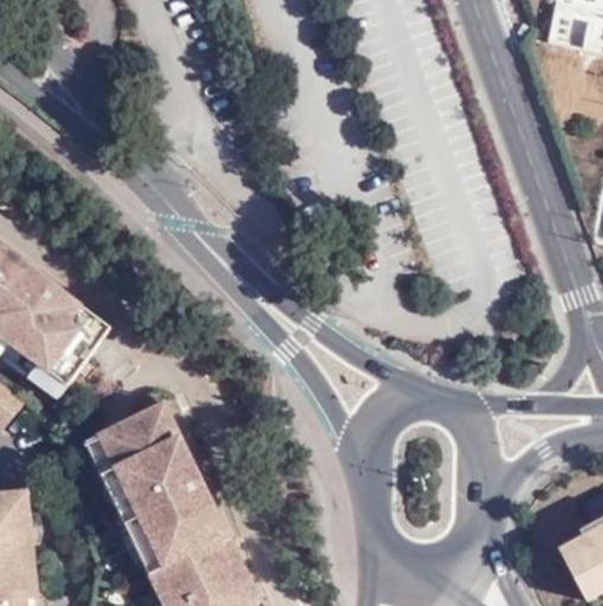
[(600,11),(602,0),(562,0),(545,65),(583,75),(589,50),(582,49),(591,10),(600,11)]
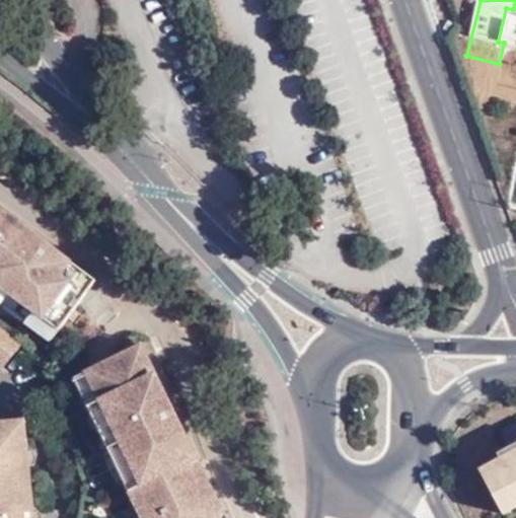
[(0,300),(50,338),(93,277),(45,241),(0,208),(0,300)]
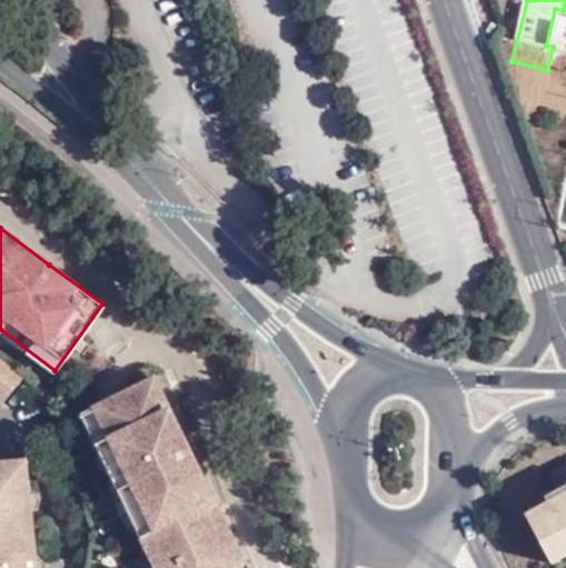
[(0,395),(22,370),(0,351),(0,395)]
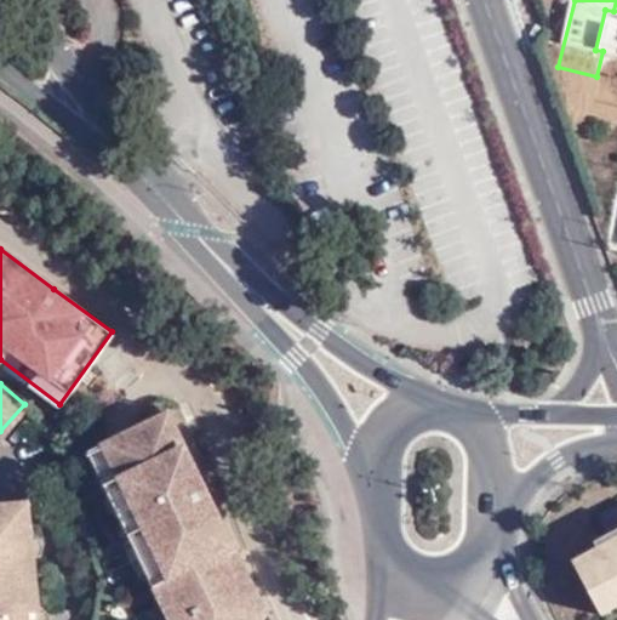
[(261,619),(268,610),(223,519),(167,405),(83,447),(166,619),(261,619)]
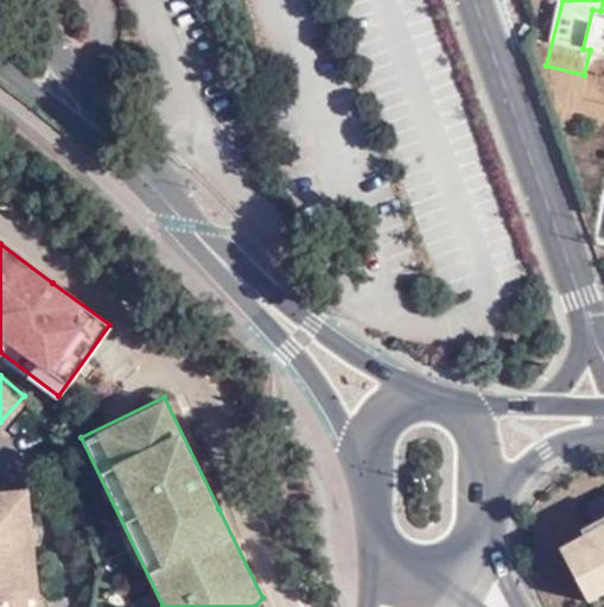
[(0,606),(44,606),(44,600),(43,593),(39,593),(32,536),(37,535),(36,526),(35,517),(31,518),(25,482),(0,486),(0,606)]
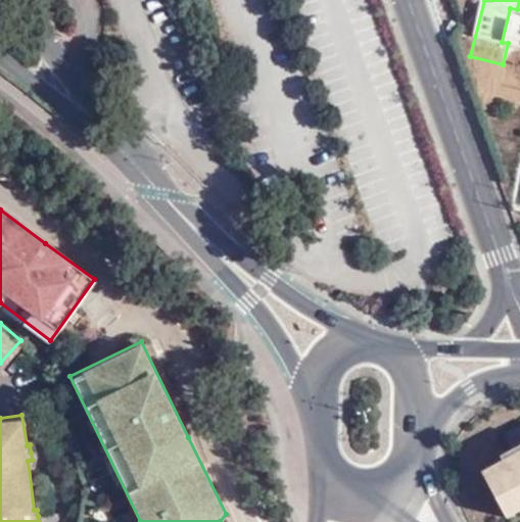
[(490,459),(493,464),(505,458),(507,463),(519,455),(519,452),(519,449),(516,444),(490,459)]
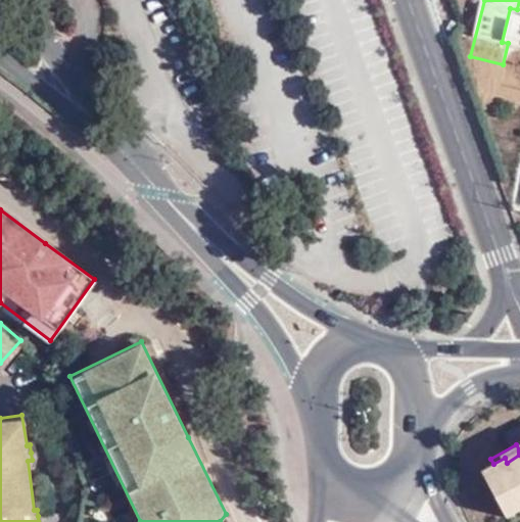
[(493,464),(473,475),(497,519),(510,512),(519,506),(519,448),(519,449),(519,452),(519,455),(507,463),(505,458),(493,464)]
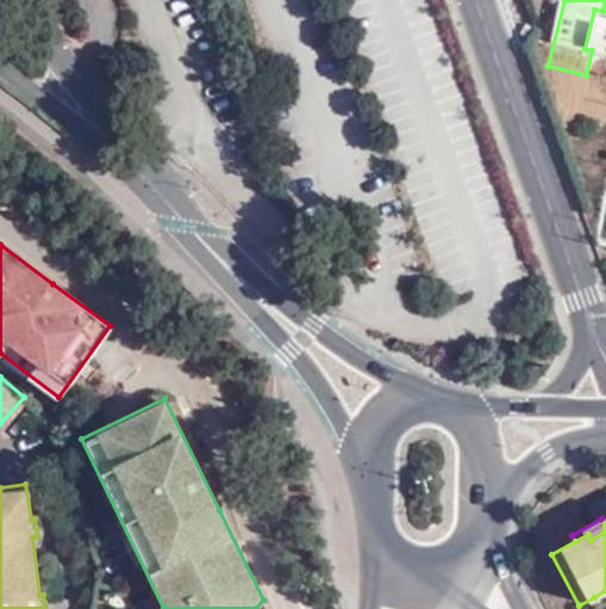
[(605,590),(594,597),(598,603),(605,598),(605,590)]
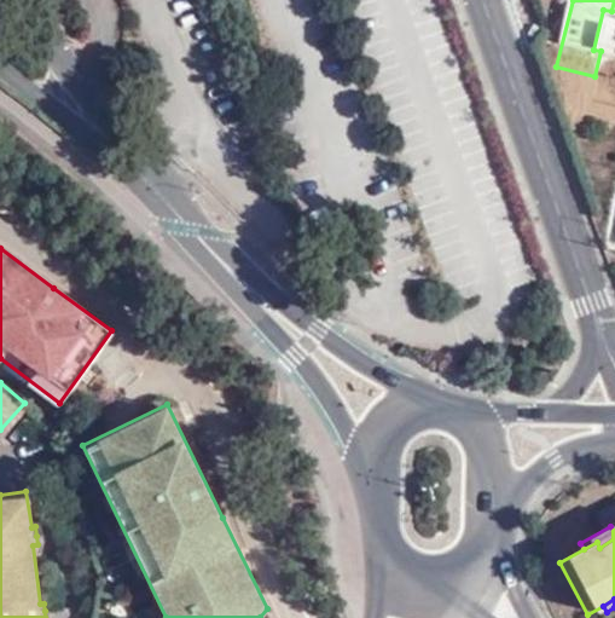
All buildings are outlined.
